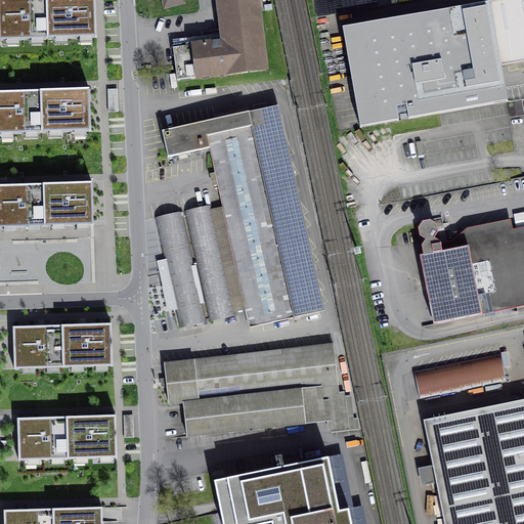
[(0,0),(0,38),(96,35),(95,0),(0,0)]
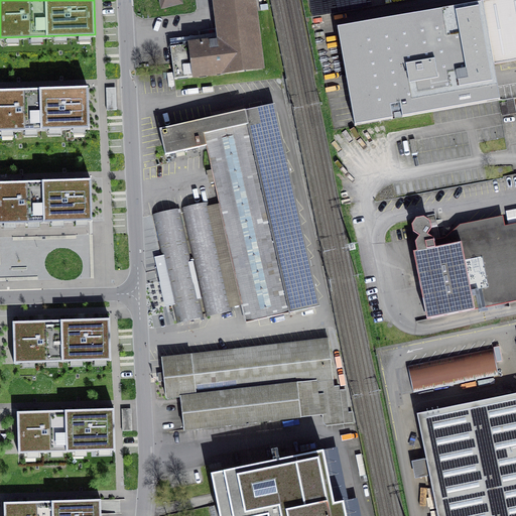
[(180,0),(159,0),(162,8),(181,3),(180,0)]
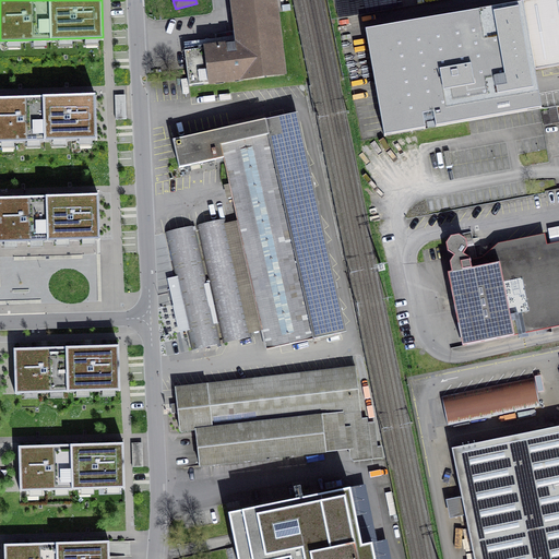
[(233,0),(239,45),(186,51),(187,60),(189,85),(283,74),(273,0),(233,0)]
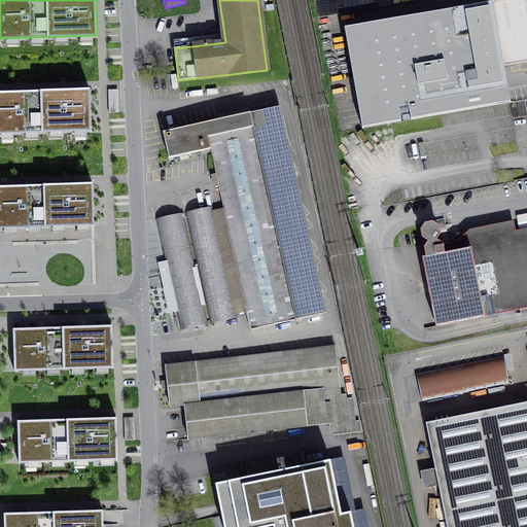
[(526,0),(505,0),(493,2),(504,66),(526,62),(526,0)]
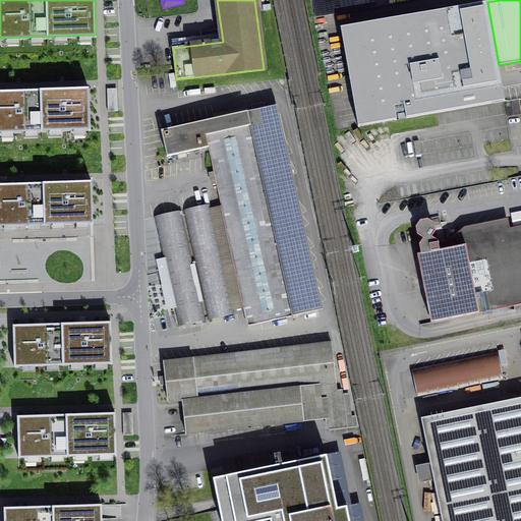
[(505,101),(499,65),(487,2),(341,29),(358,127),(505,101)]
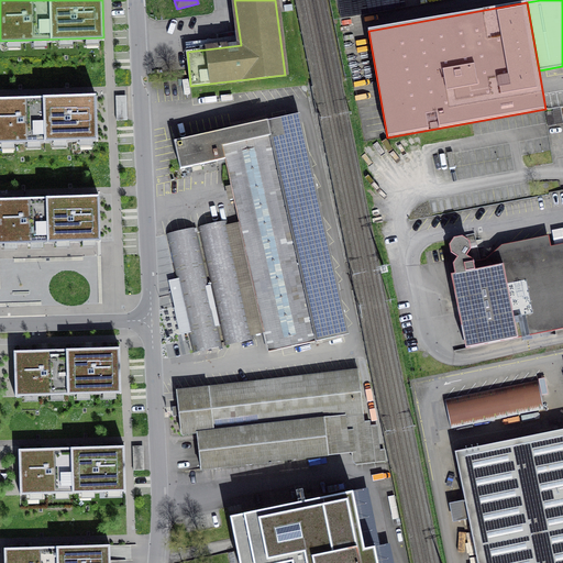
[(17,99),(0,99),(0,141),(97,139),(96,97),(69,97),(17,99)]
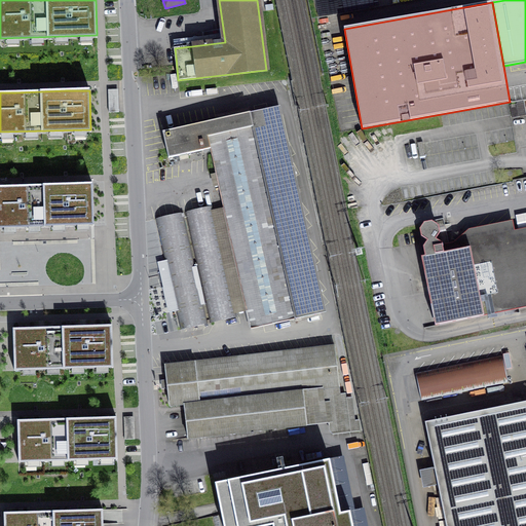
[(110,90),(110,111),(119,111),(119,90),(110,90)]
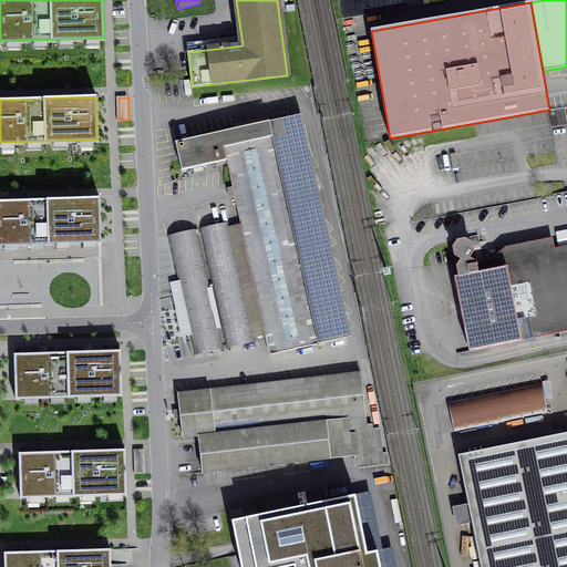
[(559,126),(566,124),(566,122),(565,109),(557,111),(557,112),(559,126)]
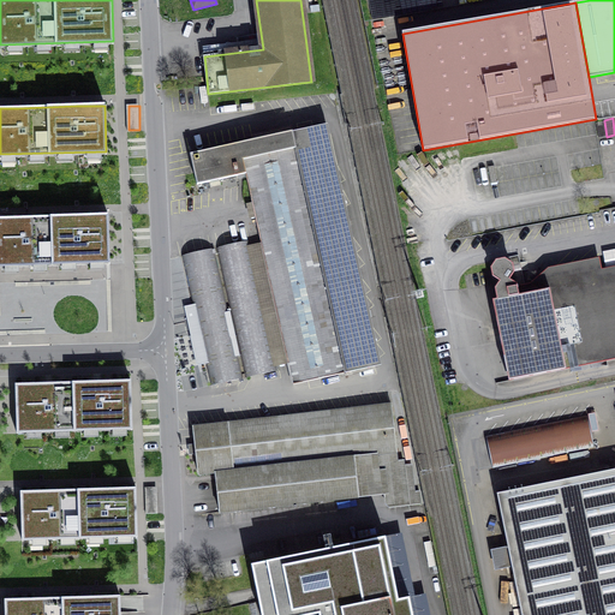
[(598,138),(607,137),(604,121),(596,123),(598,138)]
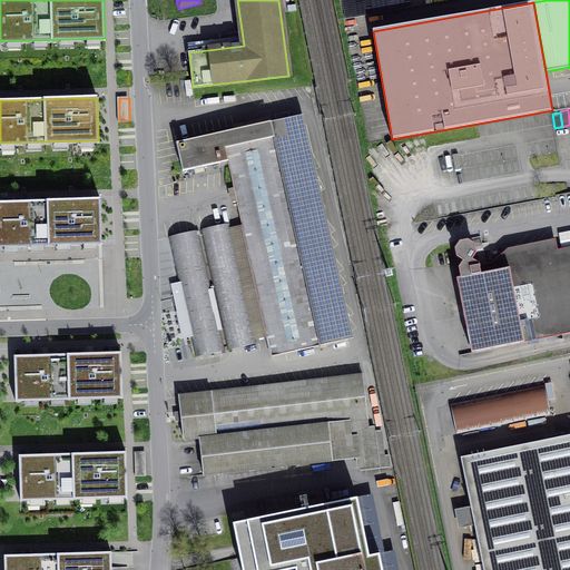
[(227,161),(272,356),(347,340),(297,116),(176,144),(183,172),(227,161)]
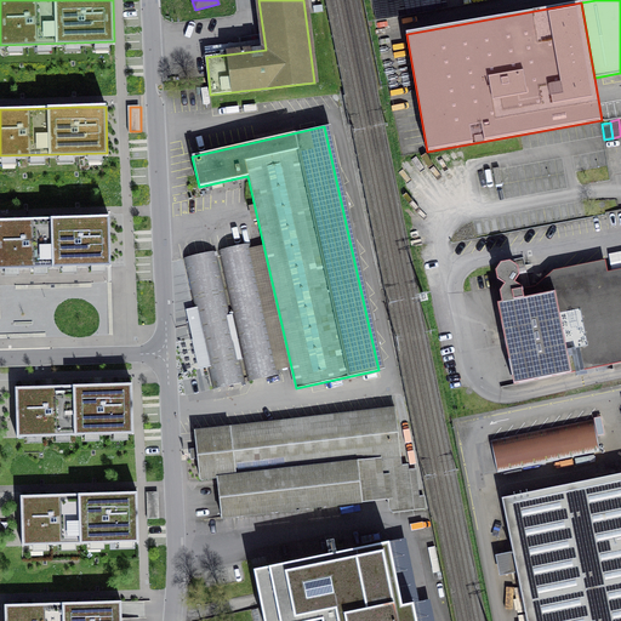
[(0,220),(0,269),(110,267),(109,217),(80,218),(22,220),(0,220)]
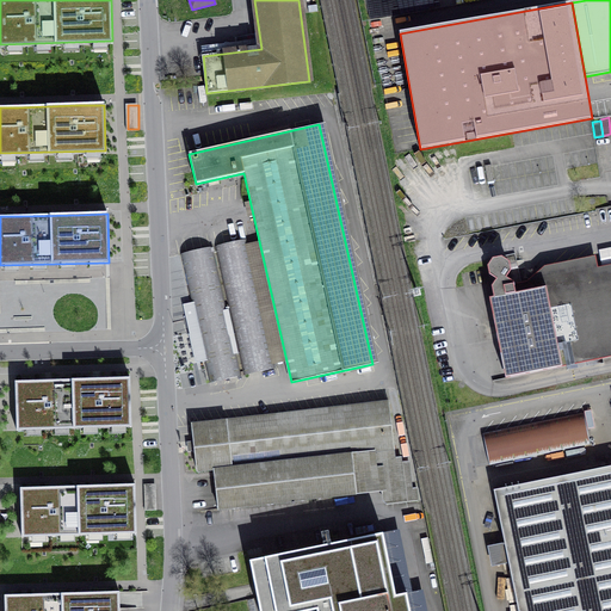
[(276,369),(247,240),(215,247),(244,376),(276,369)]
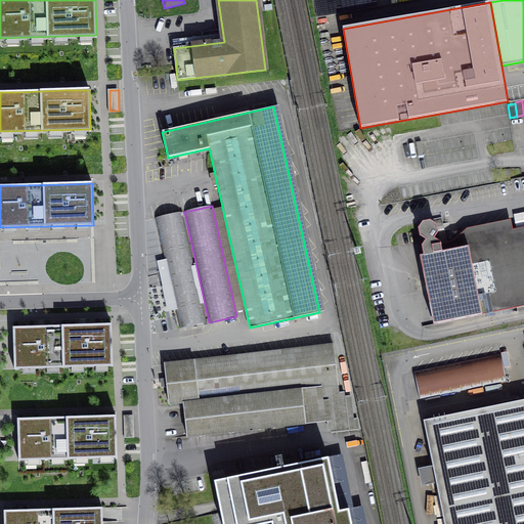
[(179,329),(207,322),(182,212),(155,218),(164,260),(158,261),(169,311),(175,310),(179,329)]
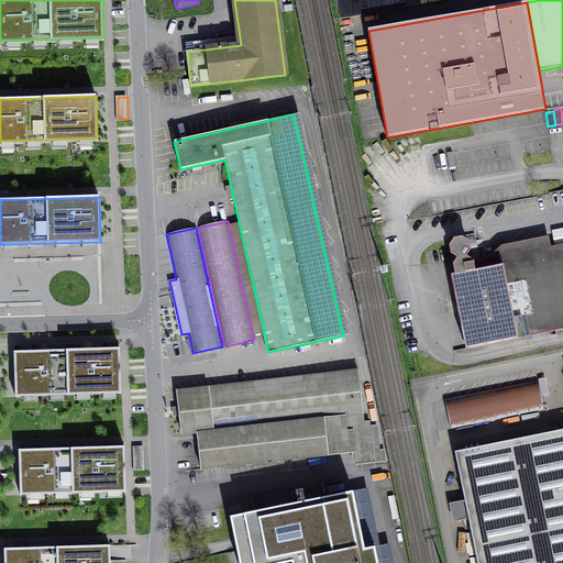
[(455,274),(451,275),(465,349),(562,329),(562,252),(475,269),(473,261),(466,255),(470,250),(468,242),(462,238),(454,240),(451,245),(452,253),(457,257),(453,264),(455,274)]
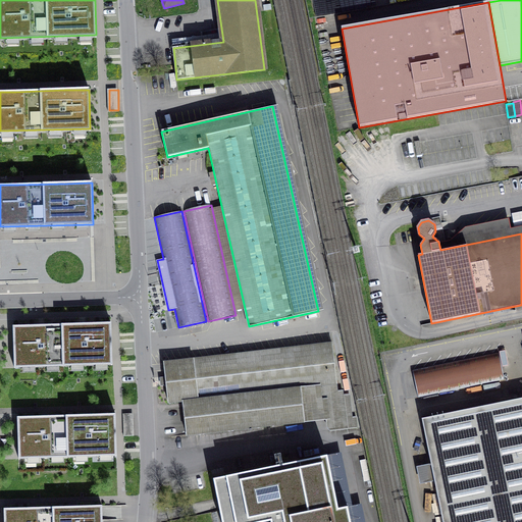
[(37,325),(13,326),(14,365),(112,362),(111,323),(87,324),(37,325)]
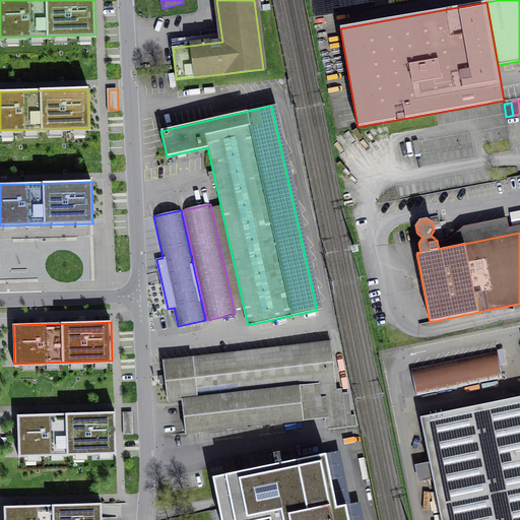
[(341,389),(336,390),(331,341),(322,342),(322,339),(313,340),(314,343),(164,361),(166,376),(160,377),(160,384),(166,383),(168,401),(182,399),(186,434),(326,417),(328,430),(355,427),(354,415),(350,415),(347,393),(342,393),(341,389)]
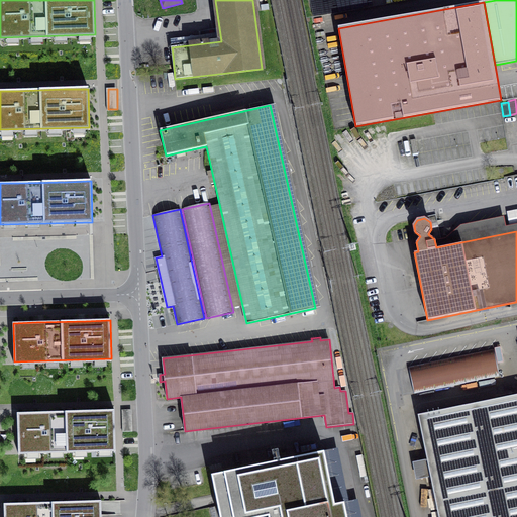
[(408,367),(414,394),(500,376),(494,349),(408,367)]
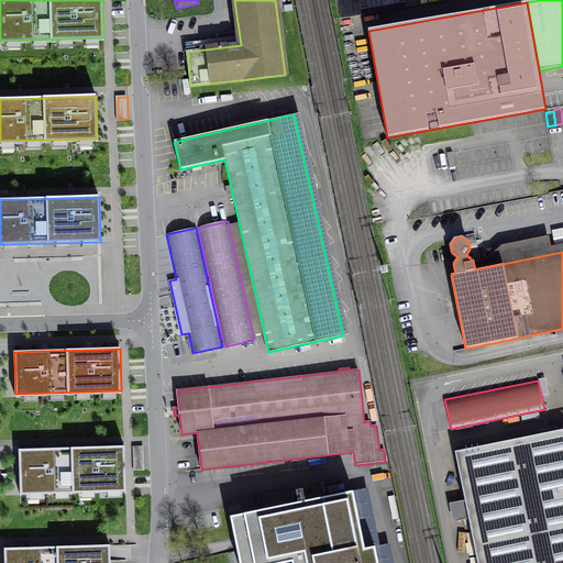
[(562,562),(562,432),(453,455),(474,562),(562,562)]
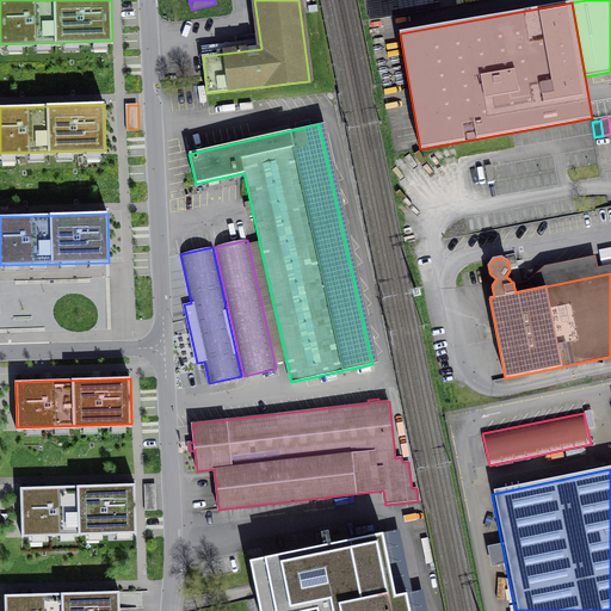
[(20,488),(22,534),(136,530),(135,485),(106,486),(49,487),(20,488)]
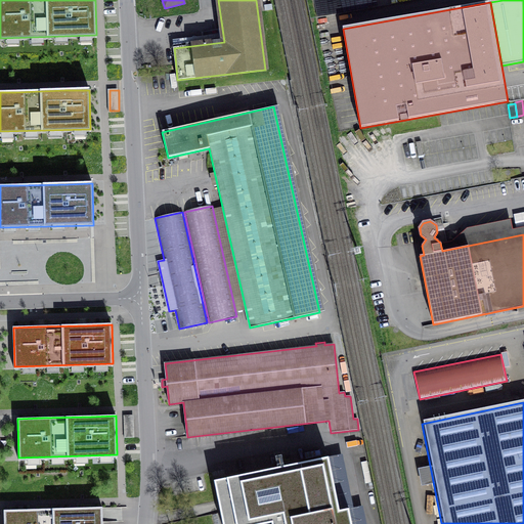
[(329,456),(214,480),(222,523),(267,523),(271,523),(352,523),(349,508),(340,510),(329,456)]
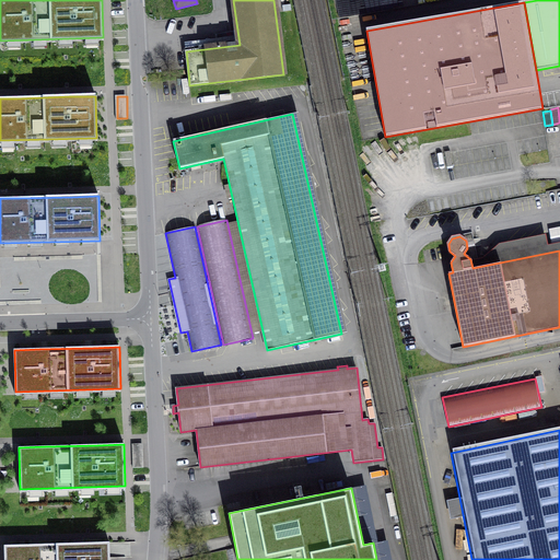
[(4,546),(4,559),(109,559),(109,543),(83,544),(31,545),(4,546)]
